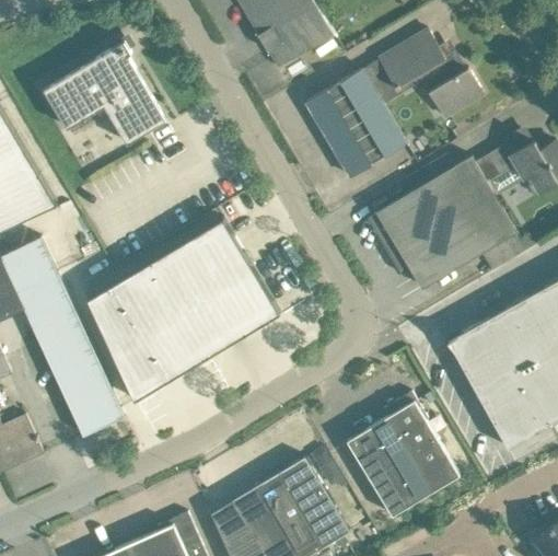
[(330,31),(313,0),(312,0),(235,0),(277,69),(324,41),(335,58),(363,41),(351,20),(330,31)]
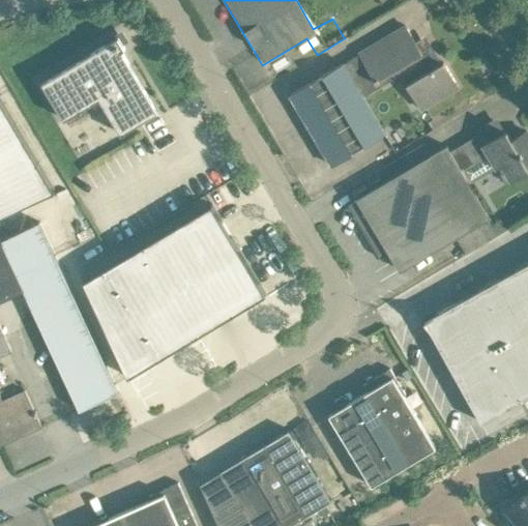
[(419,56),(404,29),(357,57),(358,58),(342,67),(342,66),(321,79),(321,80),(310,87),(309,86),(288,98),(325,159),(378,127),(361,100),(389,83),(405,87),(419,112),(439,101),(457,90),(442,65),(436,68),(427,52),(419,56)]
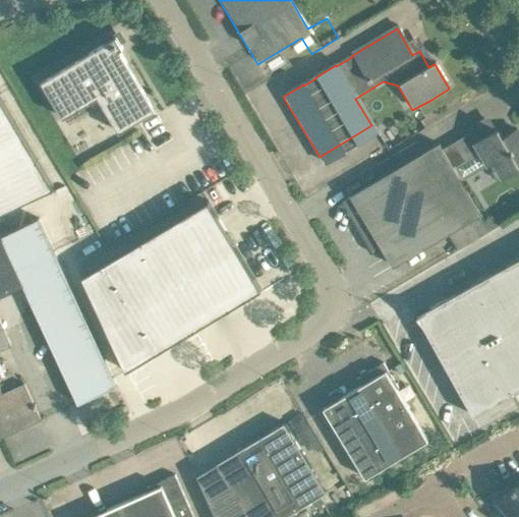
[(117,135),(136,123),(154,113),(118,53),(121,51),(114,40),(40,84),(61,121),(96,100),(117,135)]
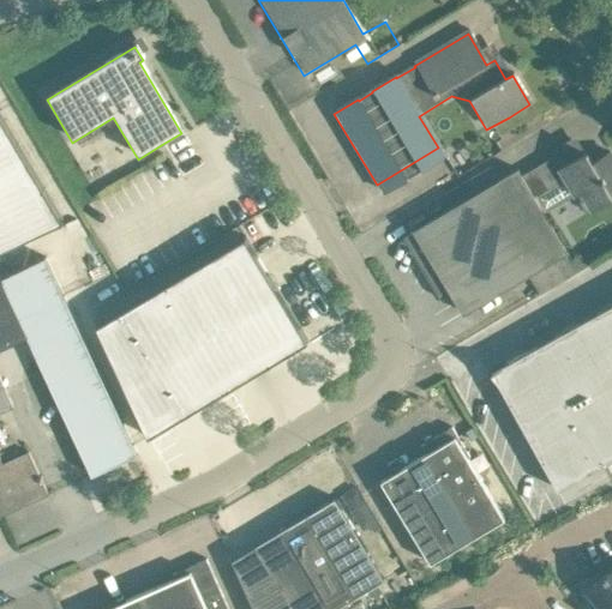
[(0,253),(63,225),(0,119),(0,253)]
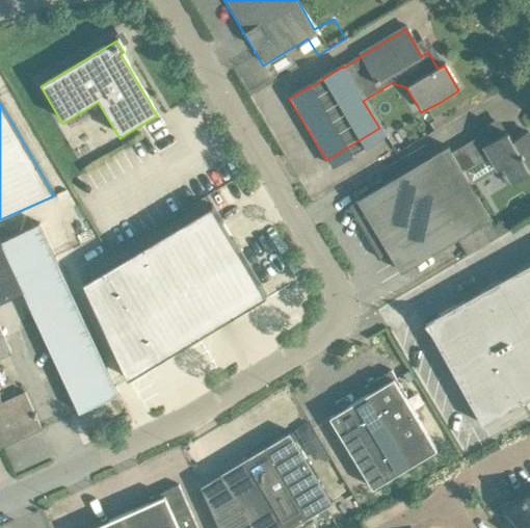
[(505,186),(526,175),(529,172),(529,140),(526,135),(511,143),(506,135),(484,149),(478,139),(450,156),(461,175),(488,158),(505,186)]
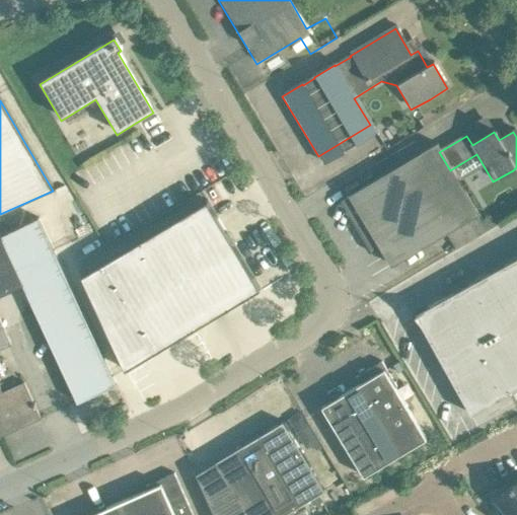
[(484,225),(476,216),(450,170),(439,152),(436,146),(349,198),(390,268),(445,235),(454,251),(499,226),(495,219),(484,225)]
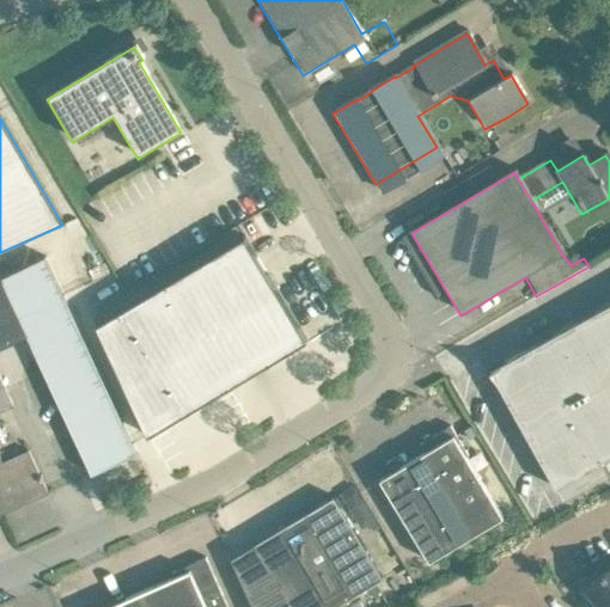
[(243,238),(93,327),(146,440),(306,344),(243,238)]
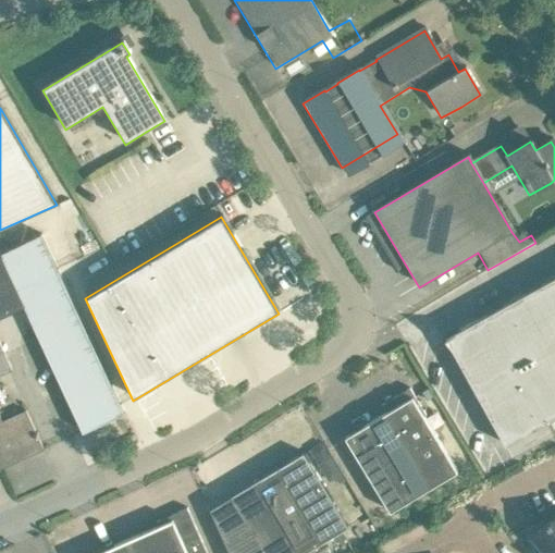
[(82,435),(123,416),(39,236),(0,256),(0,258),(23,309),(82,435)]
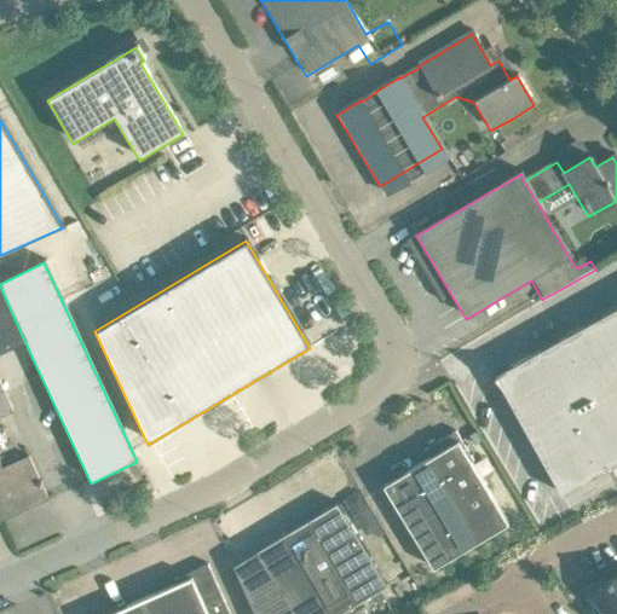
[(3,474),(0,469),(0,417),(11,412),(0,388),(0,353),(26,343),(0,287),(0,523),(0,521),(44,500),(45,503),(46,503),(42,488),(41,488),(40,482),(38,484),(27,459),(26,459),(27,463),(3,474)]
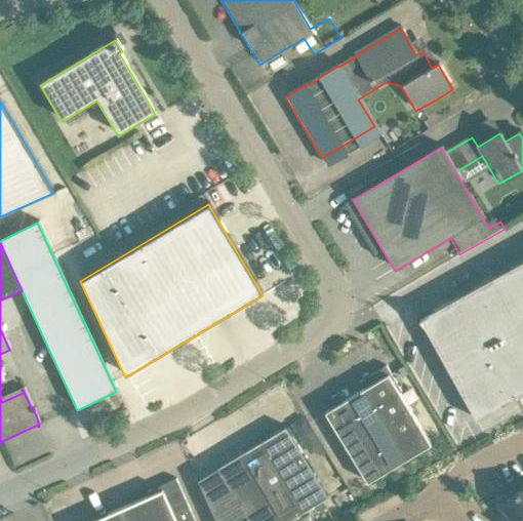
[(522,262),(430,314),(425,331),(475,422),(522,395),(522,262)]
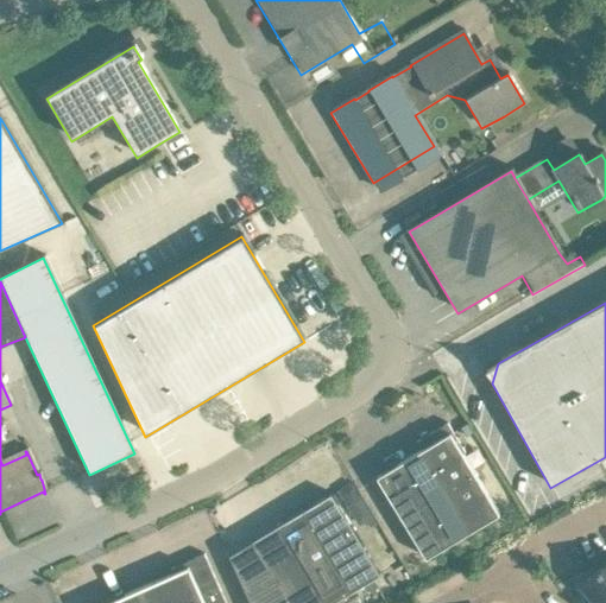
[(424,560),(478,529),(498,516),(461,457),(464,456),(446,426),(415,445),(420,452),(376,480),(424,560)]
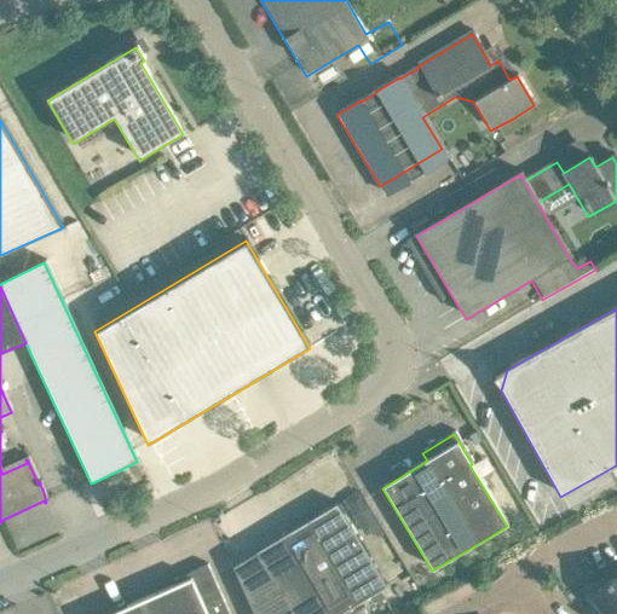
[(357,494),(342,503),(364,539),(372,534),(375,542),(381,537),(378,531),(357,494)]
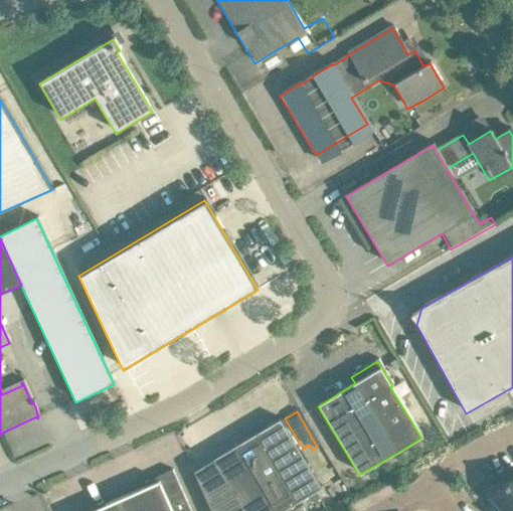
[(210,462),(192,473),(209,510),(284,510),(320,489),(290,438),(279,420),(210,462)]
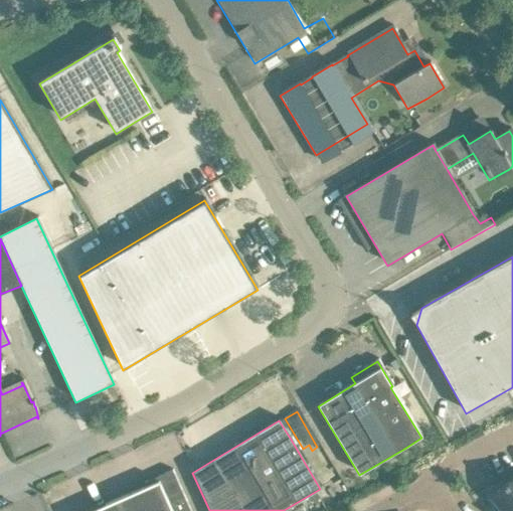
[(188,510),(171,472),(156,479),(158,483),(94,510),(188,510)]
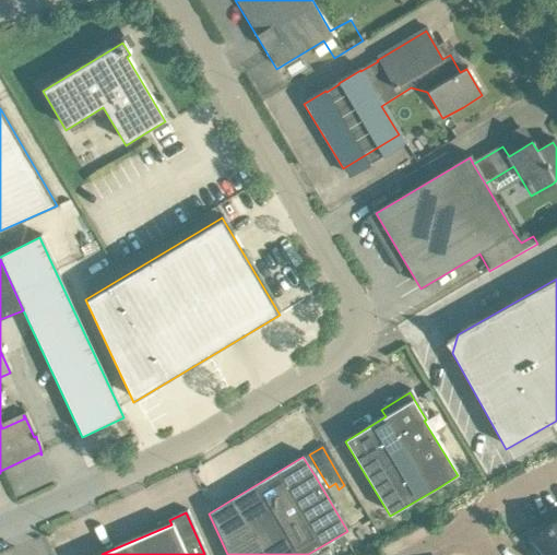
[(556,554),(556,520),(533,541),(544,554),(556,554)]
